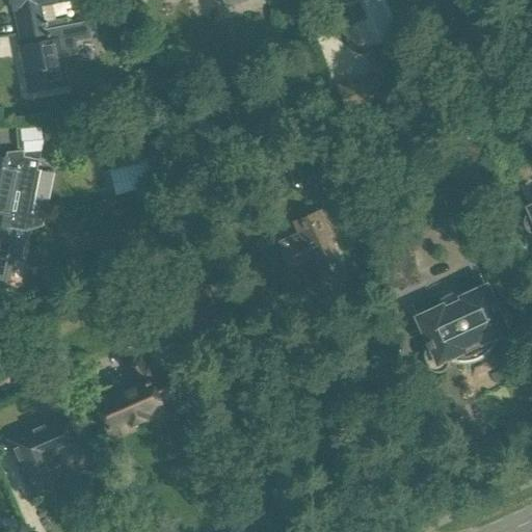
[(10,0),(14,10),(16,9),(19,28),(20,30),(20,34),(68,25),(68,23),(67,19),(55,21),(52,3),(64,0),(10,0)]
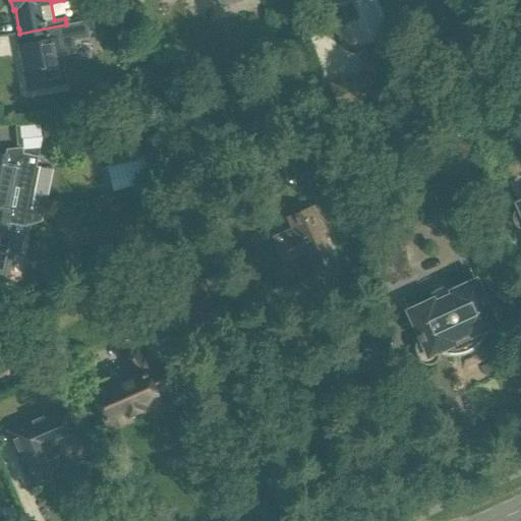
[(66,24),(19,34),(22,46),(21,46),(20,46),(29,91),(64,83),(62,71),(59,57),(77,53),(74,41),(90,38),(87,20),(66,24)]
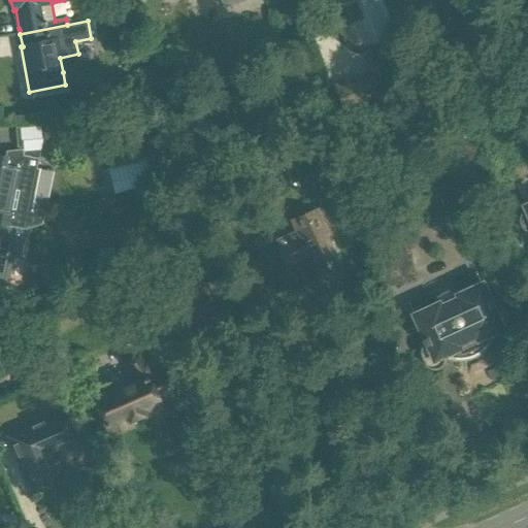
[(368,107),(382,101),(373,73),(335,86),(344,113),(368,107)]
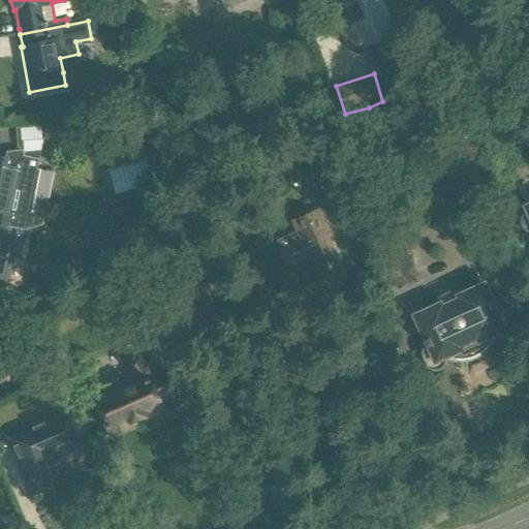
[(45,142),(86,138),(84,121),(44,124),(45,142)]
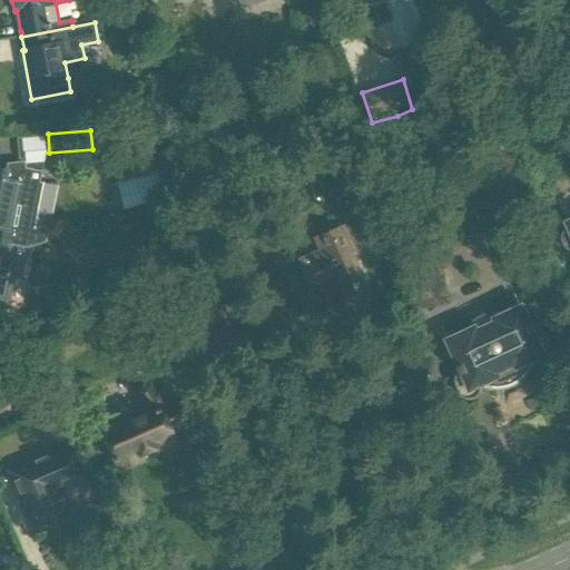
[(518,163),(500,155),(495,166),(513,173),(518,163)]
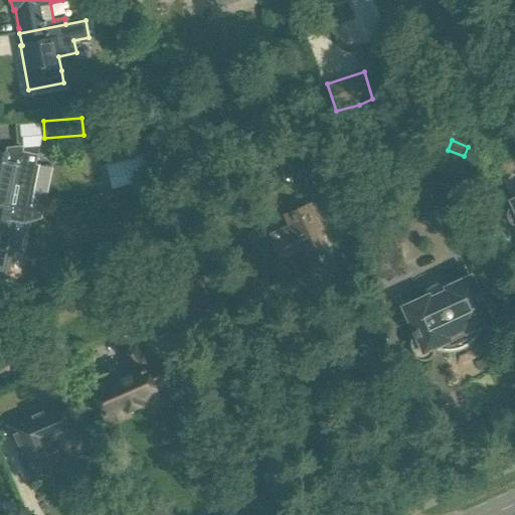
[(19,157),(9,156),(9,155),(0,153),(0,277),(5,279),(11,251),(19,253),(26,221),(41,219),(43,209),(42,209),(28,207),(32,189),(31,189),(36,165),(38,155),(20,152),(19,157)]
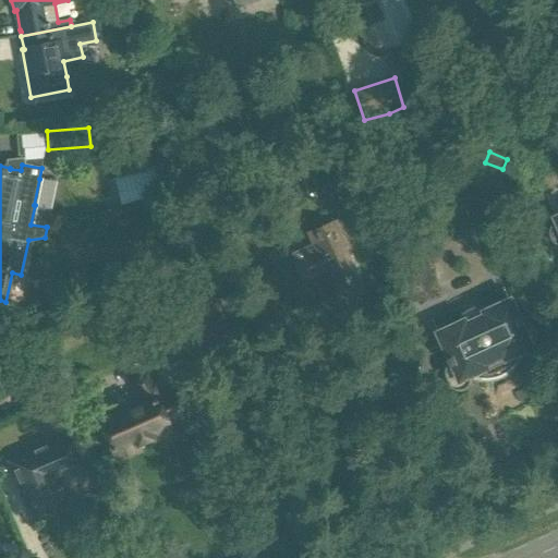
[(301,179),(312,182),(316,168),(305,166),(301,179)]
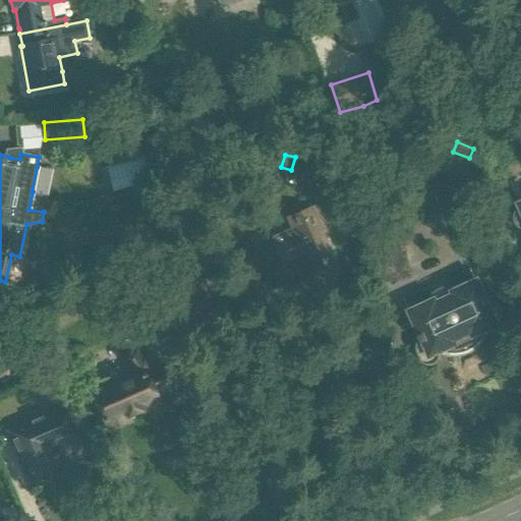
[(330,250),(322,233),(327,231),(314,204),(287,216),(296,235),(275,245),(282,262),(307,250),(311,258),(330,250)]
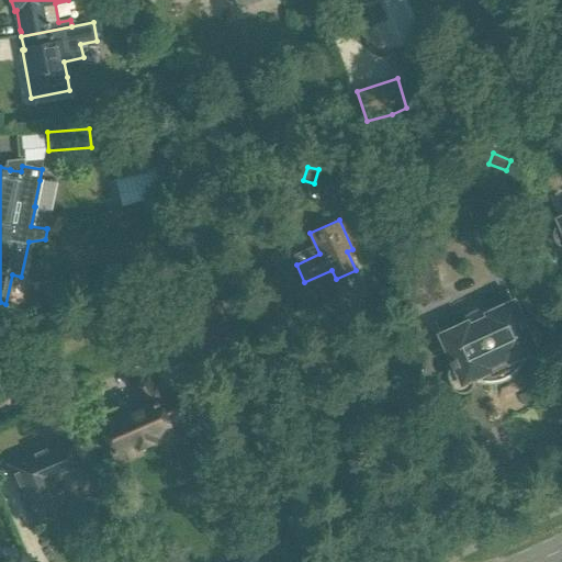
[(527,324),(515,299),(483,313),(484,316),(470,323),(469,319),(441,333),(456,364),(451,367),(450,368),(448,370),(447,372),(447,375),(448,379),(452,390),(454,391),(456,393),(459,394),(461,394),(464,394),(468,393),(470,392),(472,390),(473,386),(474,384),(473,381),(472,375),(489,369),(492,377),(494,377),(497,378),(505,374),(506,370),(508,370),(504,361),(507,359),(519,353),(520,356),(537,347),(538,346),(539,344),(540,341),(541,338),(540,335),(538,332),(536,328),(534,326),(530,325),(527,324)]
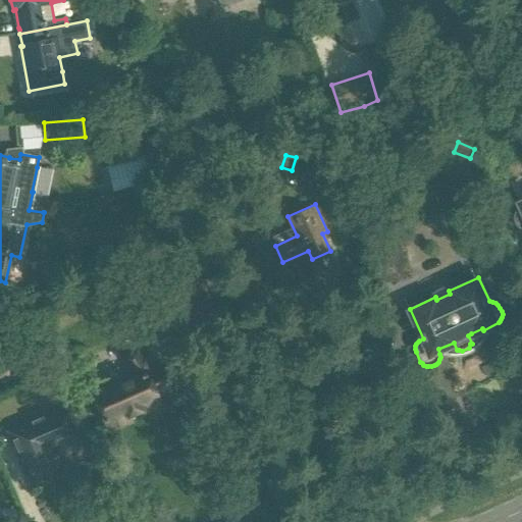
[(147,375),(137,350),(123,356),(133,378),(94,396),(95,398),(86,404),(90,413),(100,410),(105,422),(108,421),(111,427),(131,419),(128,415),(158,402),(155,394),(181,382),(180,380),(183,379),(186,376),(184,372),(179,371),(177,372),(173,363),(147,375)]
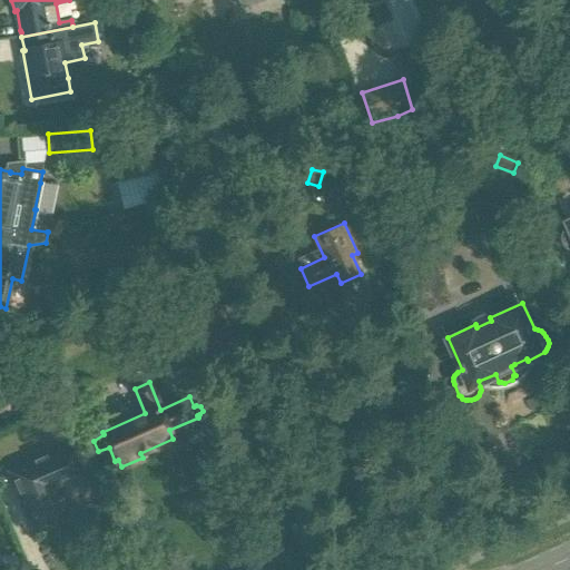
[(39,420),(48,441),(66,433),(57,413),(39,420)]
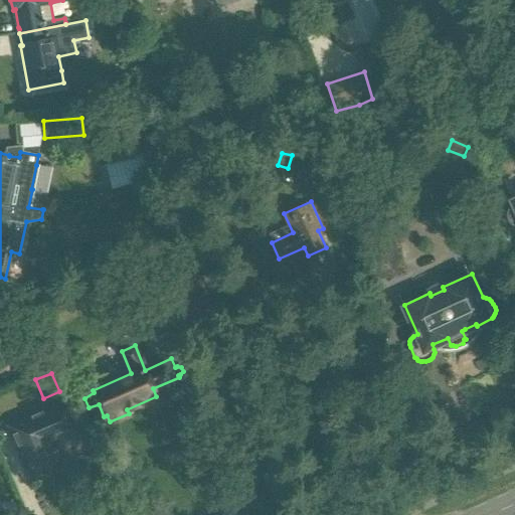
[(77,432),(87,427),(73,399),(64,403),(77,432)]
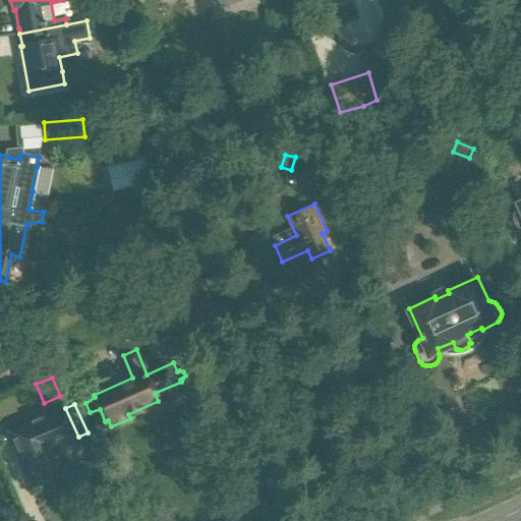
[(32,484),(60,472),(54,456),(56,455),(60,444),(59,442),(71,436),(59,408),(8,430),(32,484)]
